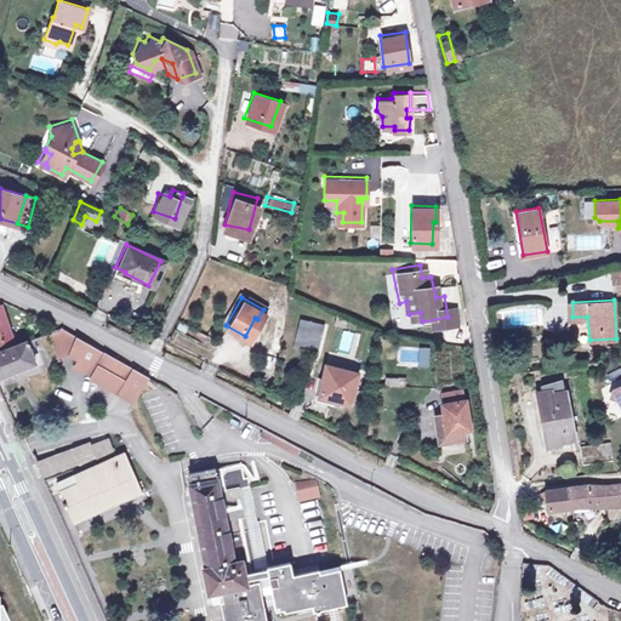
[(406,301),(399,303),(402,315),(409,314),(406,301)]
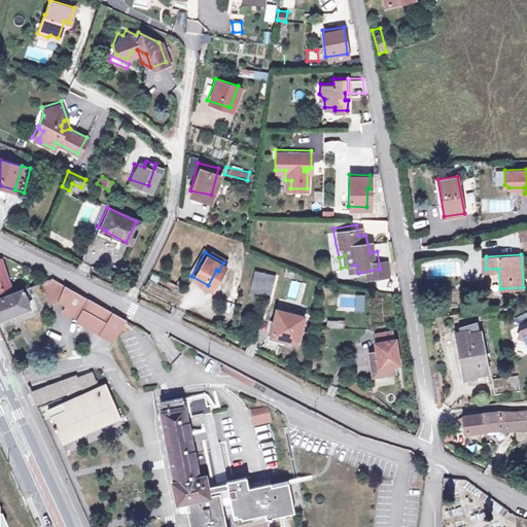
[(0,296),(15,291),(3,259),(0,258),(0,296)]
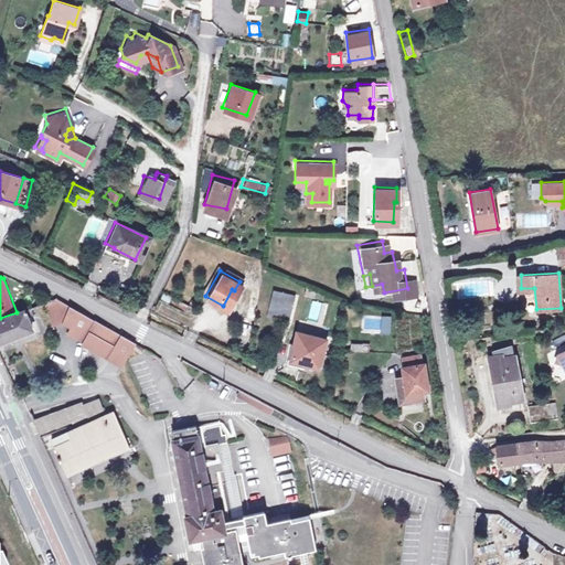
[(257,284),(251,284),(247,308),(254,308),(257,284)]
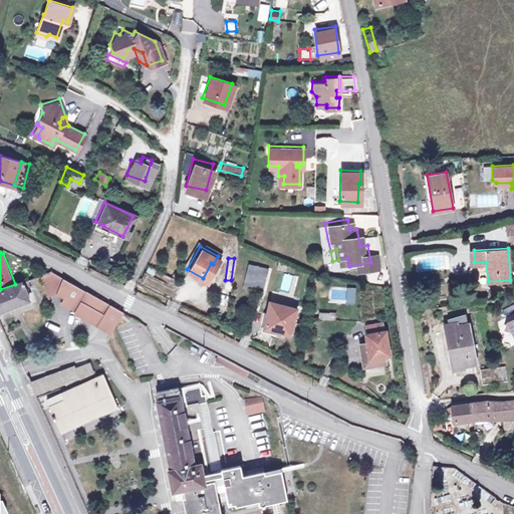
[(287,262),(280,260),(277,269),(284,271),(287,262)]
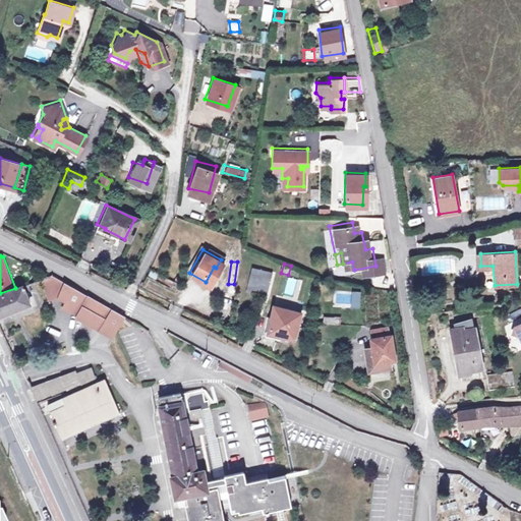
[(269,270),(248,265),(244,289),(264,293),(269,270)]
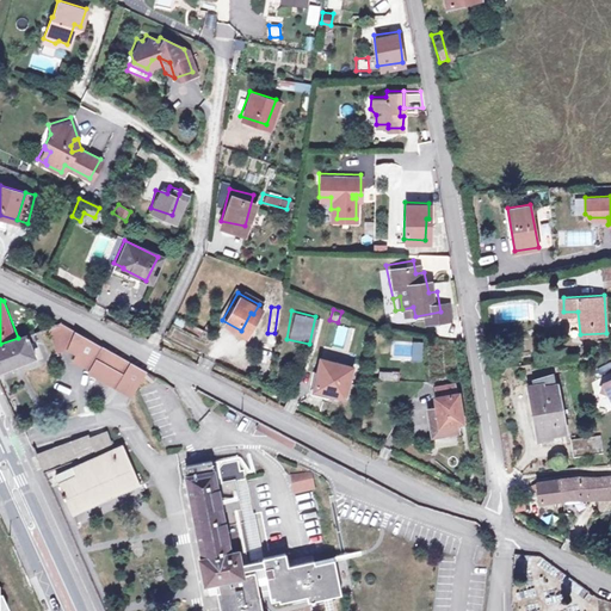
[(205,331),(177,316),(173,323),(202,338),(205,331)]
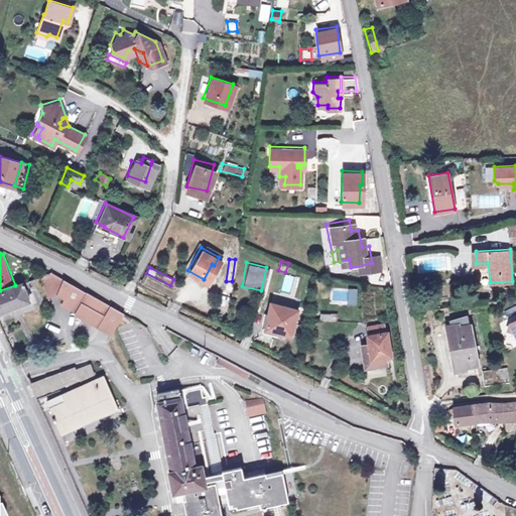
[(57,294),(51,271),(42,275),(48,296),(57,294)]
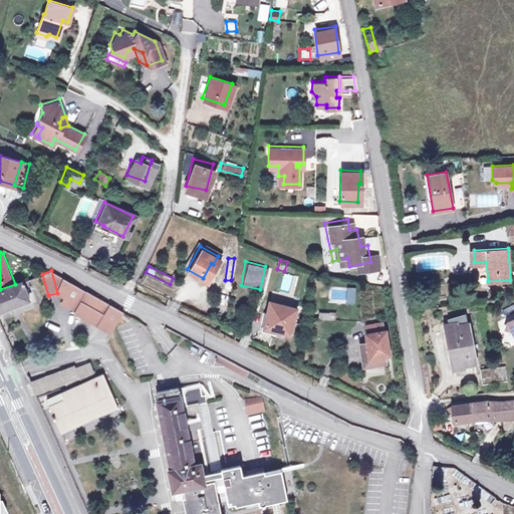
[(75,310),(77,314),(82,303),(104,316),(111,304),(86,289),(51,270),(57,293),(65,297),(61,304),(75,310)]
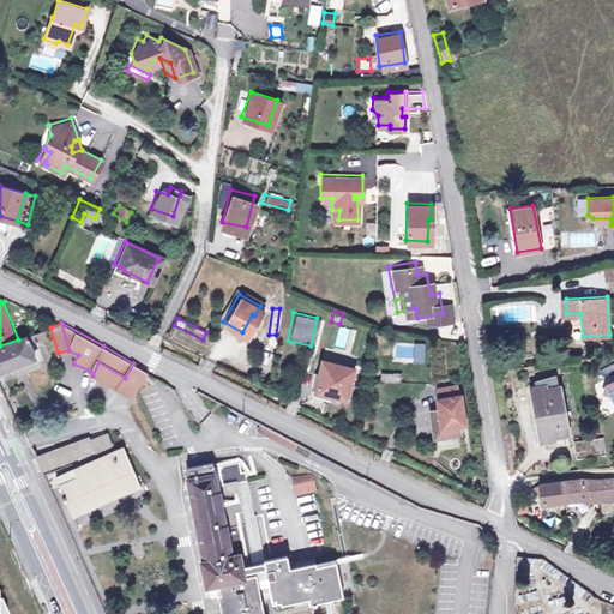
[(35,333),(26,336),(29,343),(37,341),(35,333)]
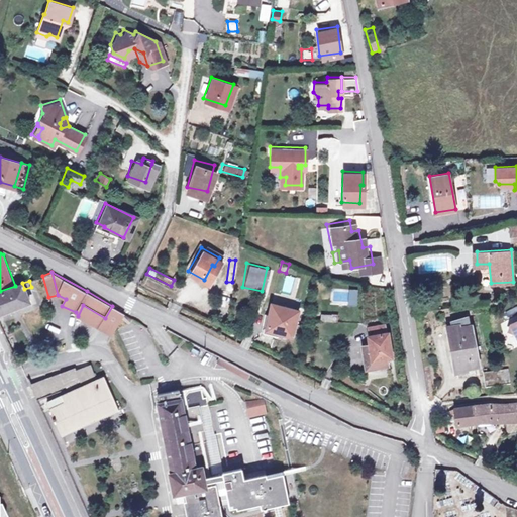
[(15,286),(0,291),(0,312),(29,301),(24,289),(22,283),(15,286)]
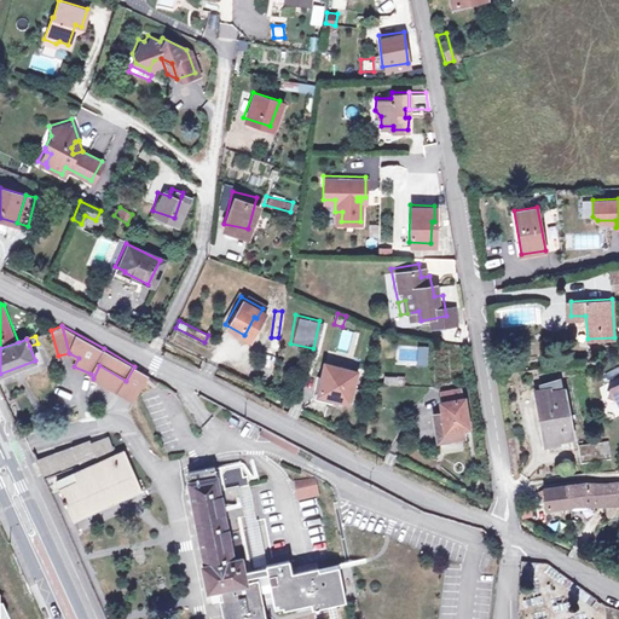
[(428,366),(428,347),(417,347),(417,366),(428,366)]
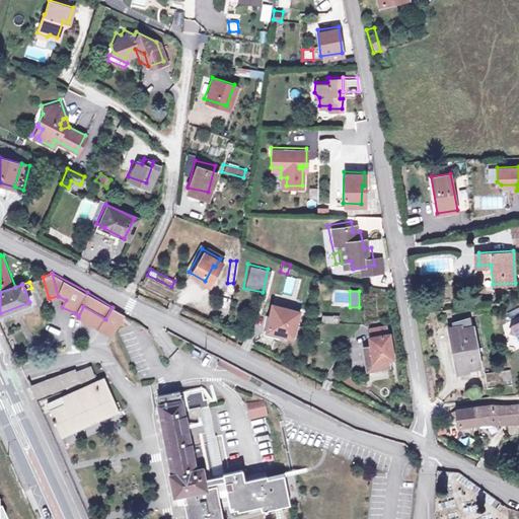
[(273,337),(275,331),(289,335),(296,309),(270,303),(267,313),(265,313),(260,330),(264,334),(273,337)]
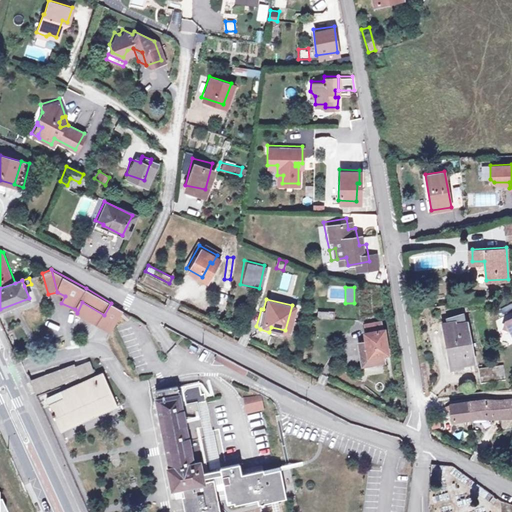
[(82,302),(77,313),(98,325),(104,315),(82,302)]
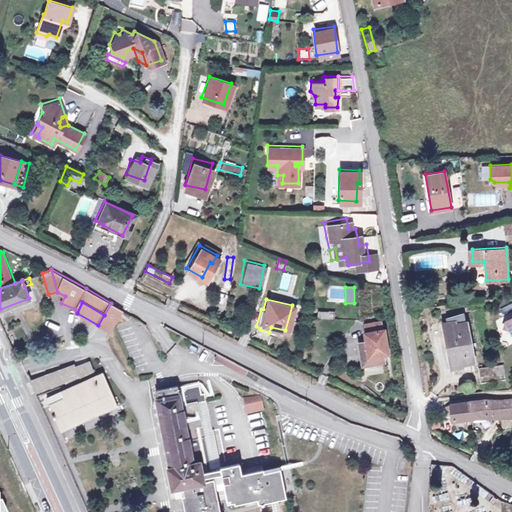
[(111,303),(104,315),(98,325),(111,332),(123,310),(111,303)]
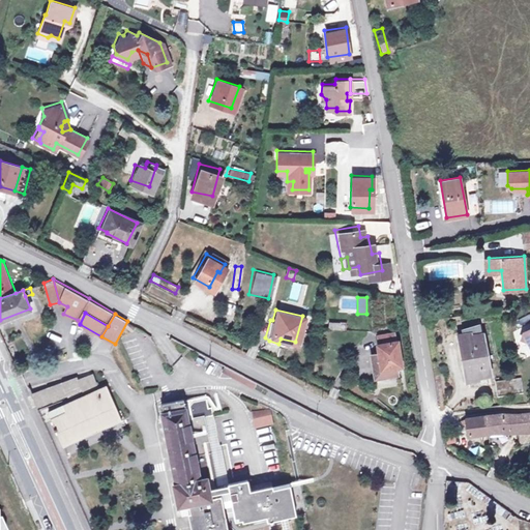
[(346,319),(316,318),(315,327),(345,328),(346,319)]
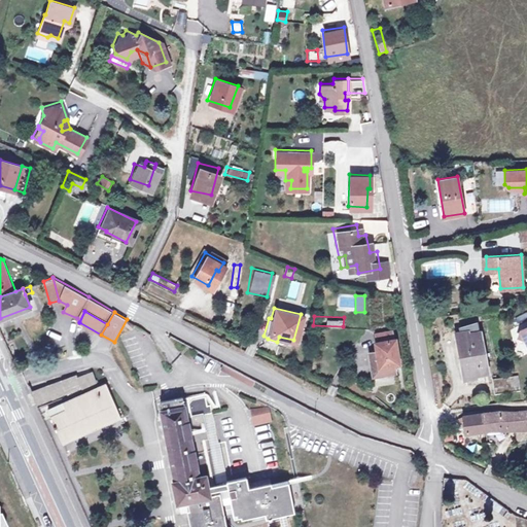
[(466,374),(467,380),(486,381),(485,372),(482,352),(485,352),(485,348),(482,349),(478,328),(475,328),(473,321),(460,327),(460,330),(455,331),(463,375),(466,374)]
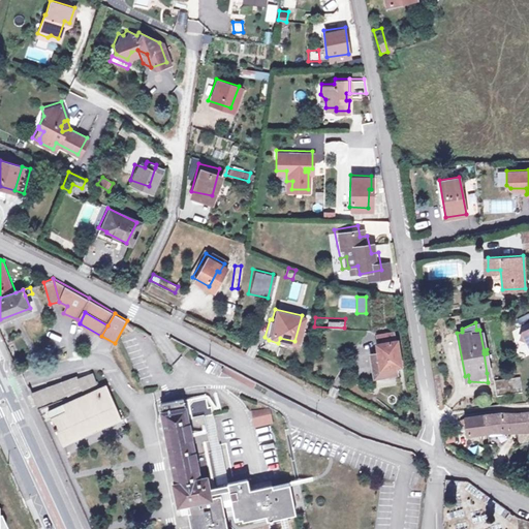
[(525,339),(528,346),(528,324),(520,330),(518,337),(525,339)]
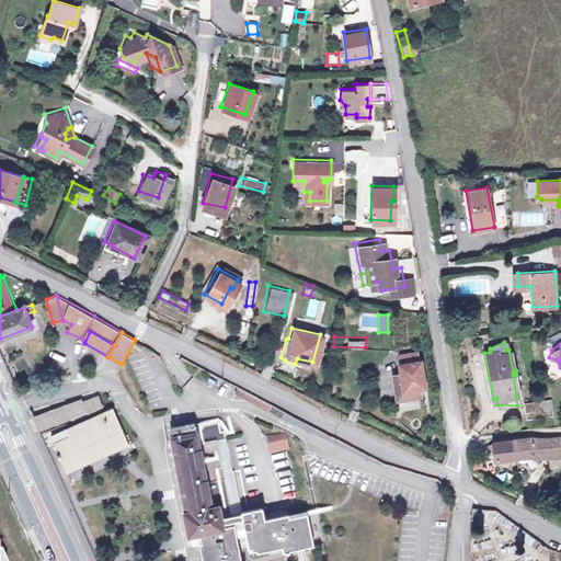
[(398,352),(400,361),(419,357),(416,348),(398,352)]
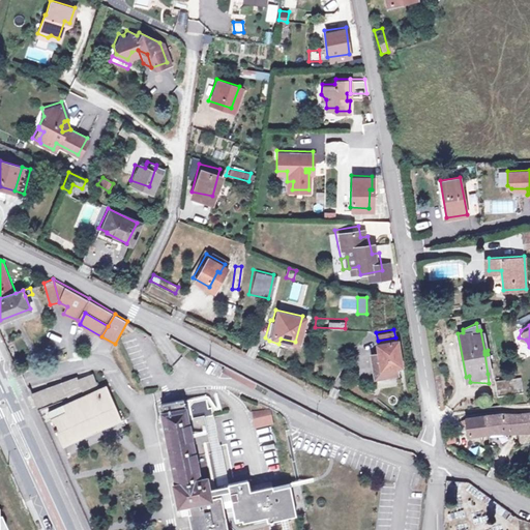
[(396,337),(395,337),(378,341),(376,341),(377,350),(371,351),(374,376),(394,373),(393,364),(401,363),(396,337)]
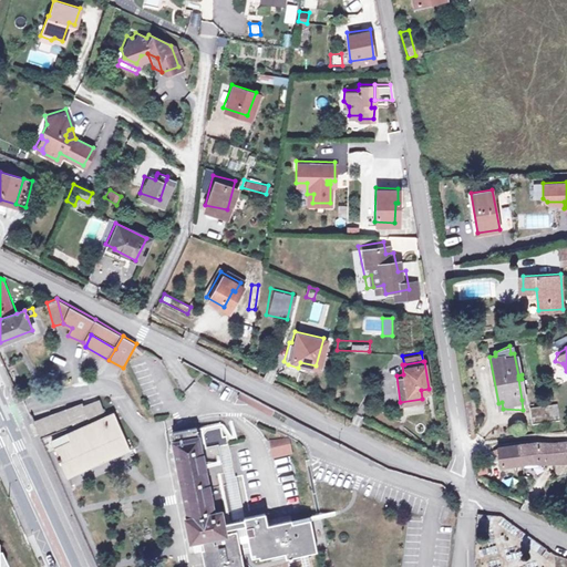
[(243,391),(240,397),(272,414),(275,409),(243,391)]
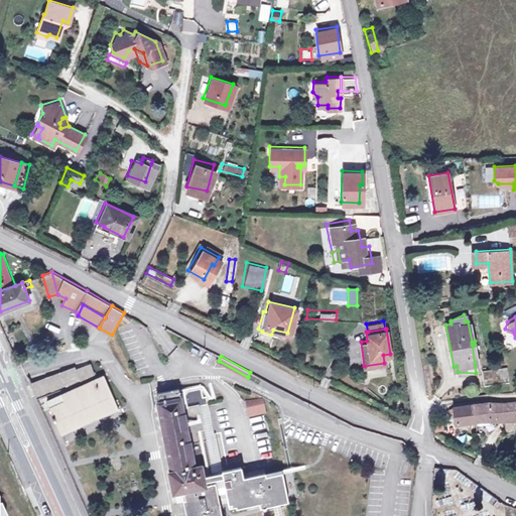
[(36,397),(96,374),(92,363),(77,369),(76,367),(27,385),(33,398),(36,397)]
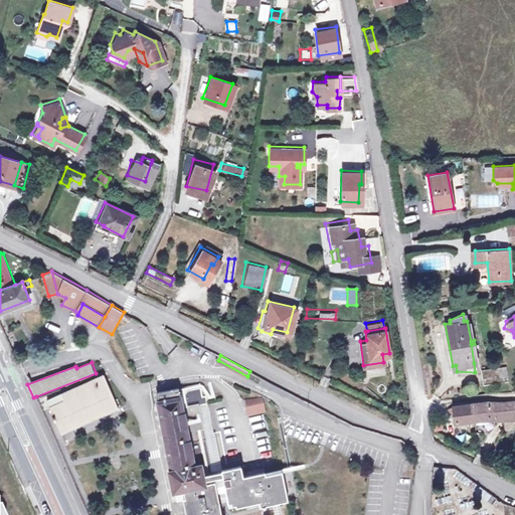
[(507,379),(505,364),(480,368),(483,383),(507,379)]
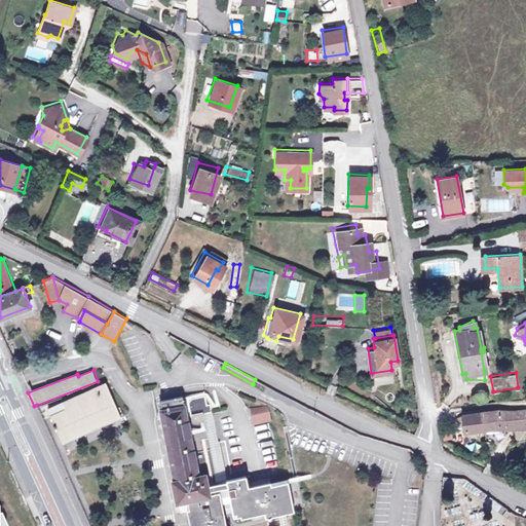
[(122,416),(108,383),(63,401),(66,408),(51,414),(63,441),(122,416)]
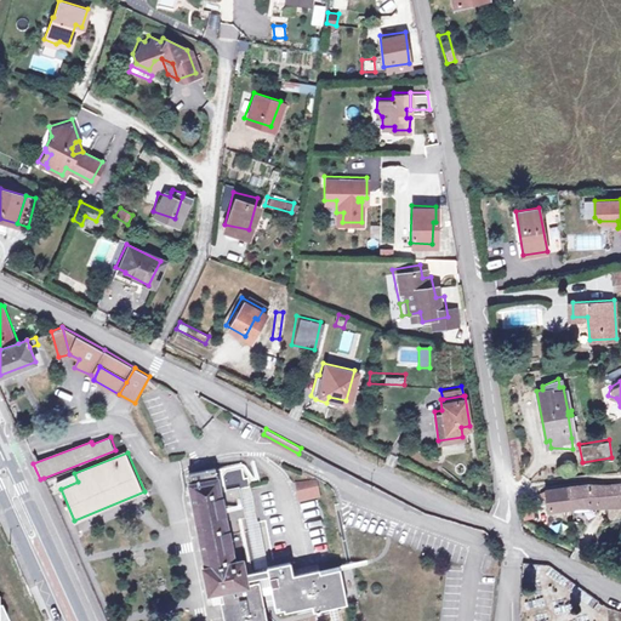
[(224,620),(267,620),(263,597),(268,597),(269,603),(277,602),(278,610),(288,608),(289,610),(317,605),(318,611),(349,604),(342,568),(296,577),(292,560),(269,565),(262,581),(260,582),(241,488),(252,485),(250,473),(246,474),(244,462),(193,471),(194,482),(192,483),(206,562),(204,563),(209,592),(211,591),(222,588),(224,599),(221,600),(221,602),(224,620)]
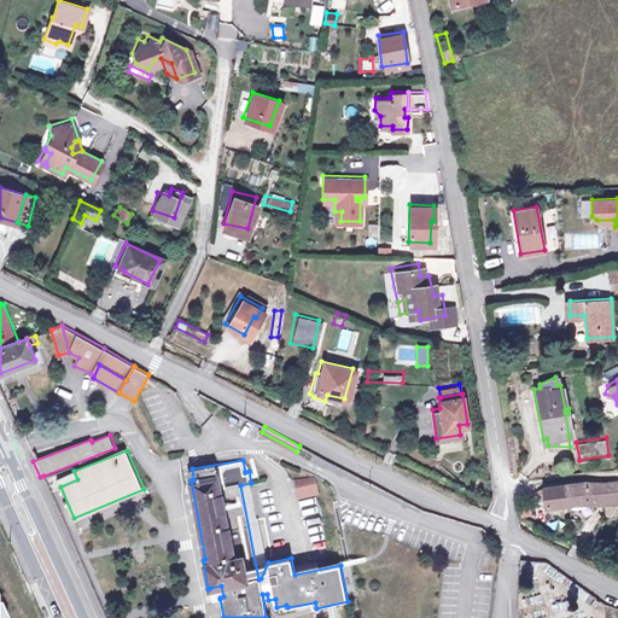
[(315,477),(297,478),(301,495),(318,491),(315,477)]
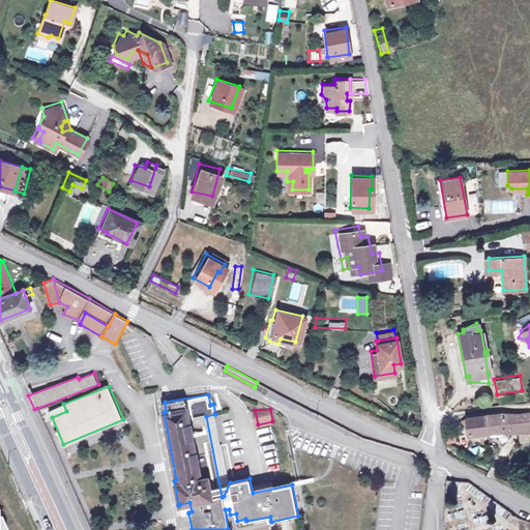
[(517,437),(528,437),(528,425),(526,411),(517,412),(508,413),(496,412),(489,413),(490,431),(501,429),(517,429),(517,437)]
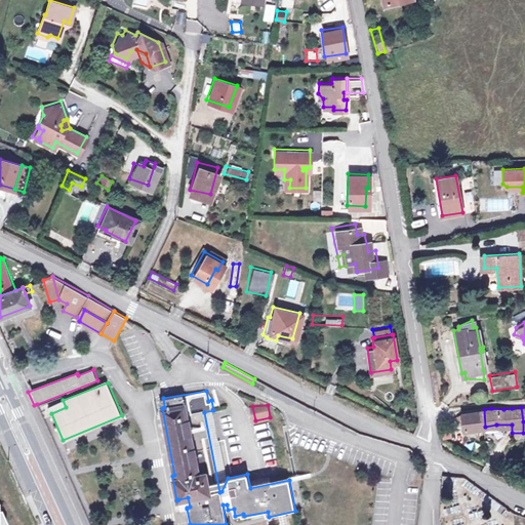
[(463,429),(485,427),(484,409),(461,414),(463,429)]
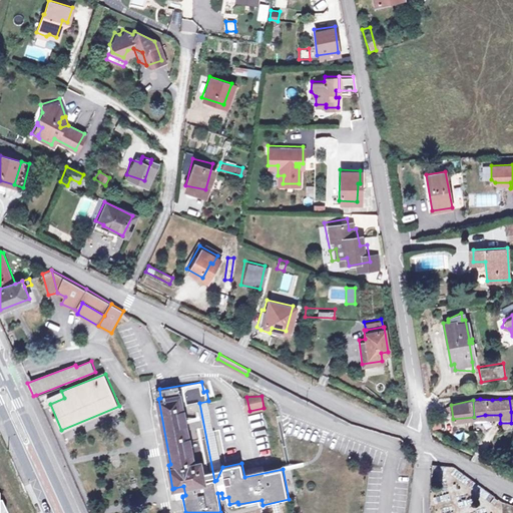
[(440,420),(431,423),(433,431),(442,428),(440,420)]
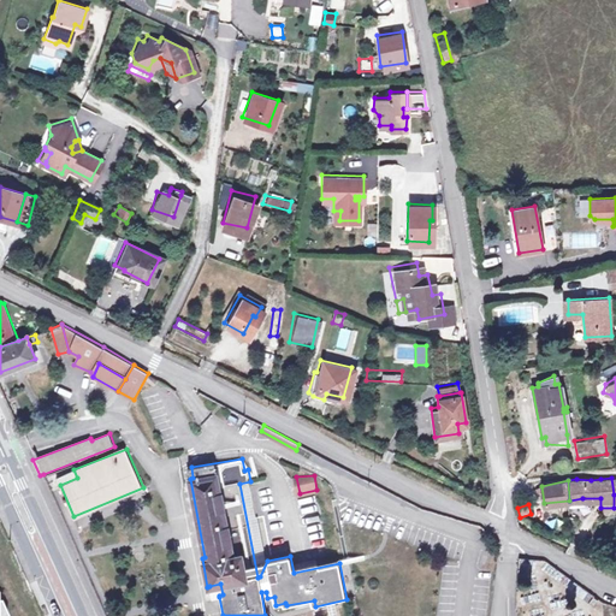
[(220,584),(209,586),(212,598),(219,597),(219,596),(223,594),(220,584)]
